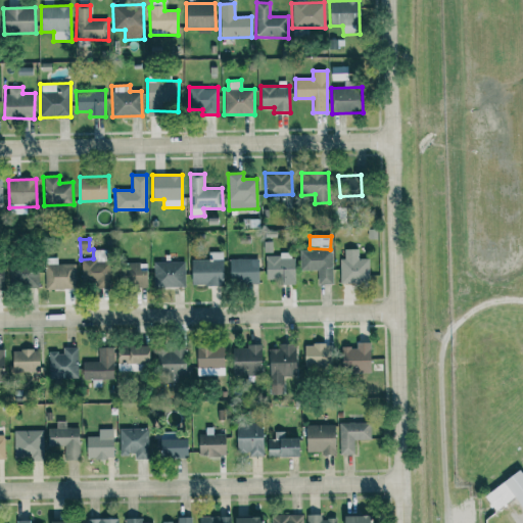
[(82,260),(82,286),(110,285),(109,249),(94,249),(94,259),(82,260)]
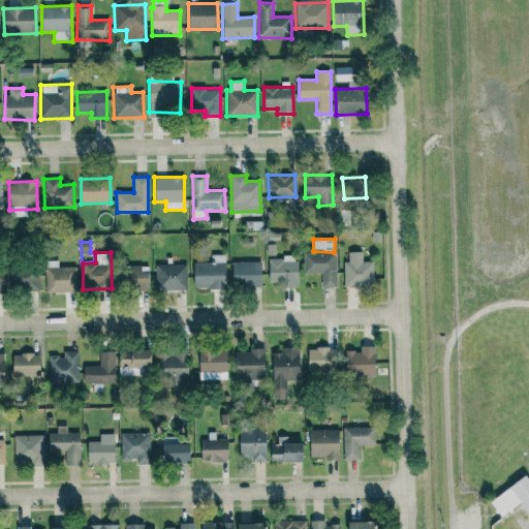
[(321,287),(337,287),(336,252),(303,253),(303,274),(321,273),(321,287)]
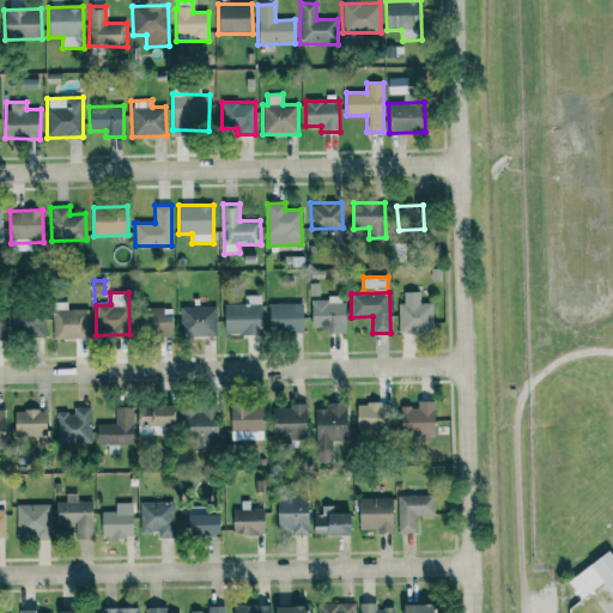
[(261,295),(244,295),(244,303),(223,303),(224,335),(261,334),(261,295)]
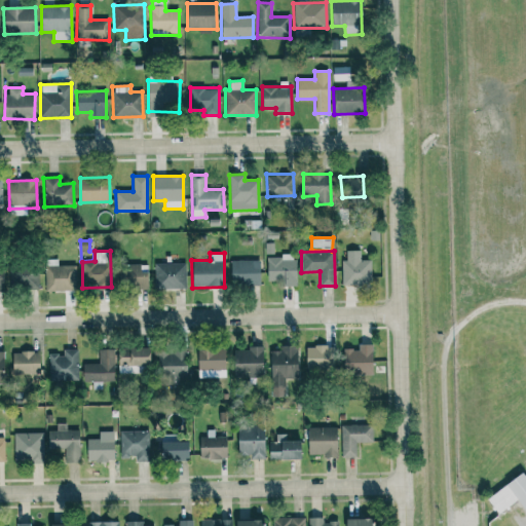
[(267,280),(284,280),(284,287),(296,286),(295,255),(266,256),(267,280)]
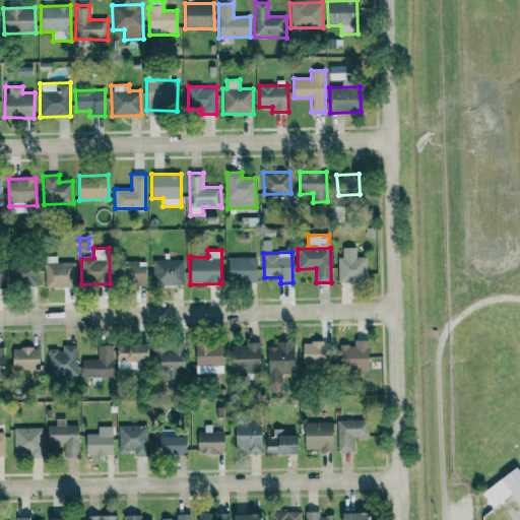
[(45,287),(76,286),(76,262),(57,262),(57,256),(44,256),(45,287)]
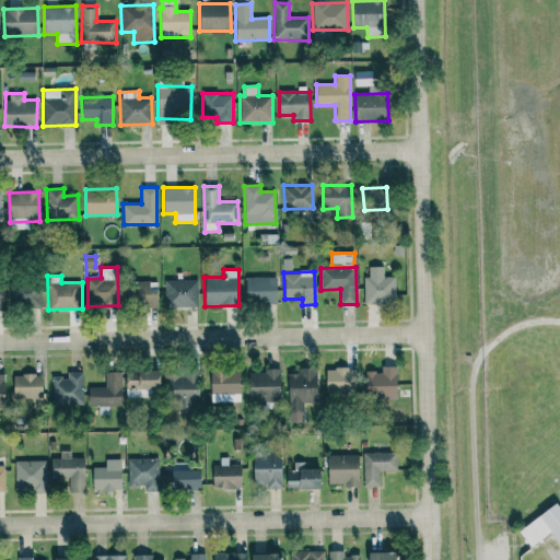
[(245,303),(276,304),(277,277),(246,277),(245,303)]
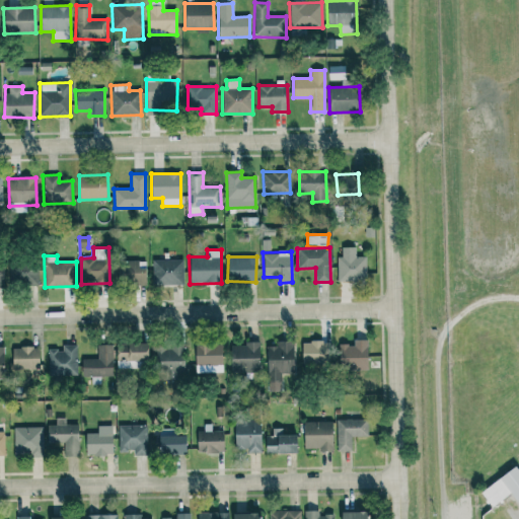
[(337,256),(337,281),(366,281),(366,256),(337,256)]
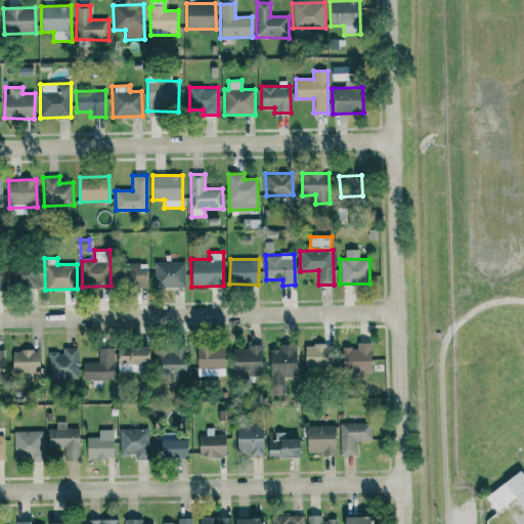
[(184,287),(184,261),(154,262),(154,288),(184,287)]
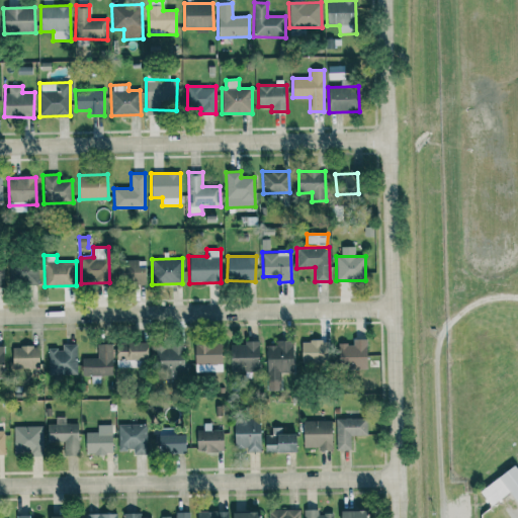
[(37,284),(37,261),(9,260),(8,284),(37,284)]
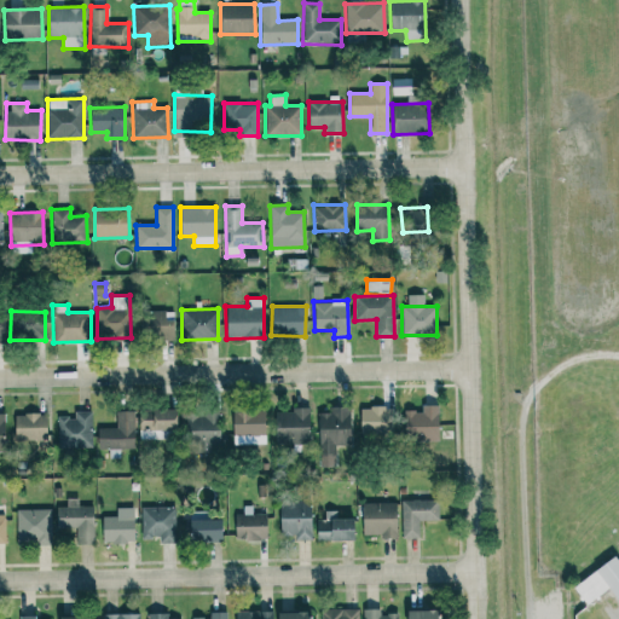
[(173,311),(145,311),(145,340),(173,340),(173,311)]
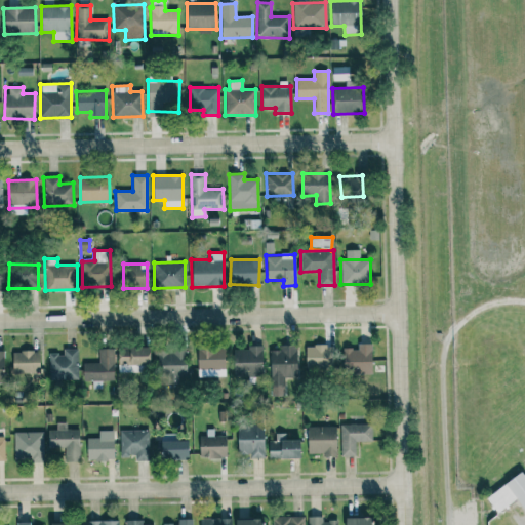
[(331,344),(305,345),(306,368),(332,367),(331,344)]
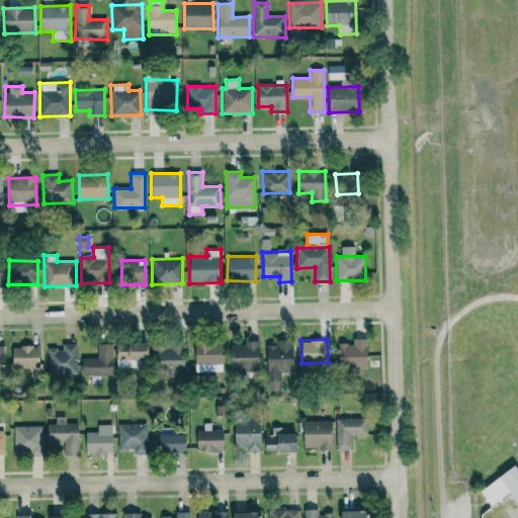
[(366,368),(367,339),(352,339),(352,344),(339,343),(339,367),(366,368)]
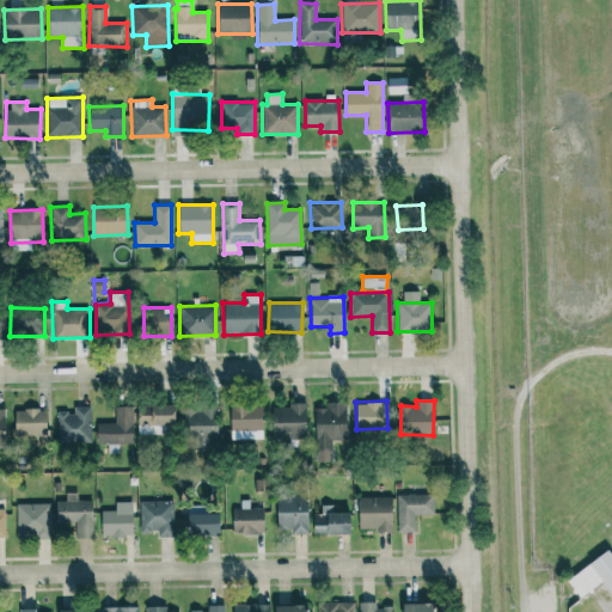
[(306,403),(288,402),(288,408),(273,407),(273,436),(305,436),(306,403)]
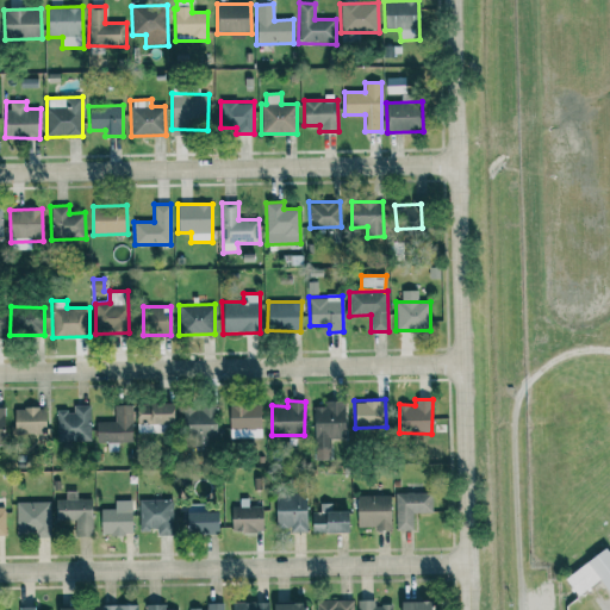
[(315,406),(313,459),(330,459),(330,437),(344,437),(344,400),(323,400),(323,406),(315,406)]
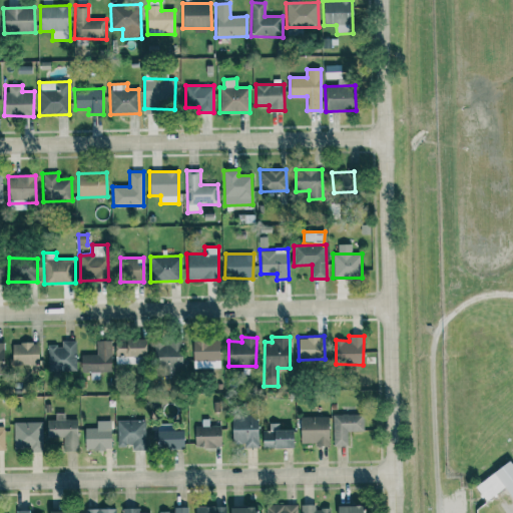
[(144,357),(145,340),(116,339),(115,356),(144,357)]
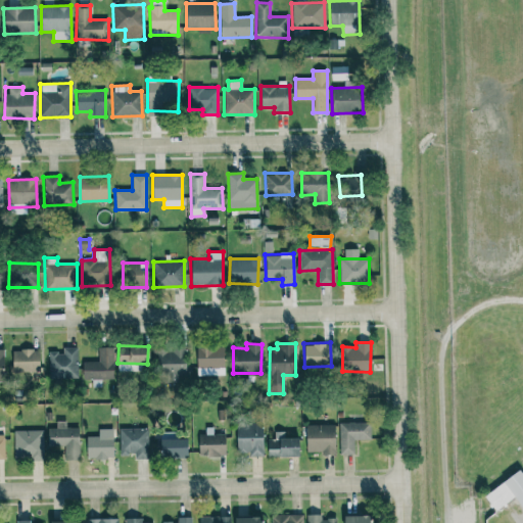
[(186,373),(185,345),(156,346),(157,373),(186,373)]
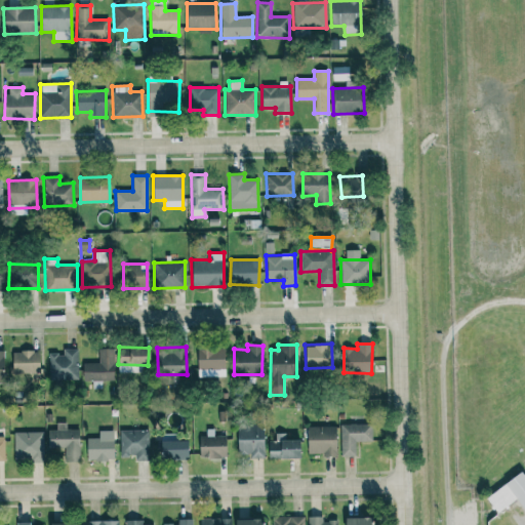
[(224,347),(197,349),(198,377),(226,376),(224,347)]
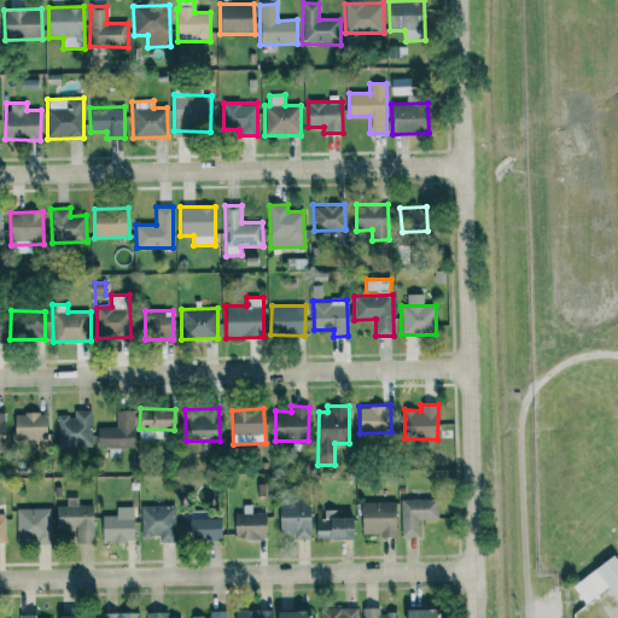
[(75,415),(57,415),(58,448),(93,448),(92,409),(75,410),(75,415)]
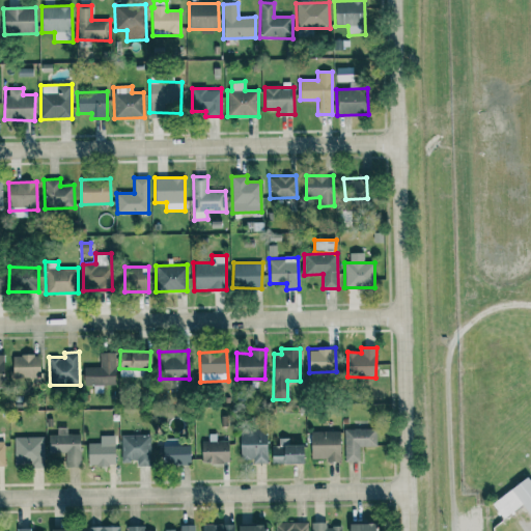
[(84,366),(84,385),(93,385),(93,392),(115,392),(115,353),(100,353),(101,366),(84,366)]
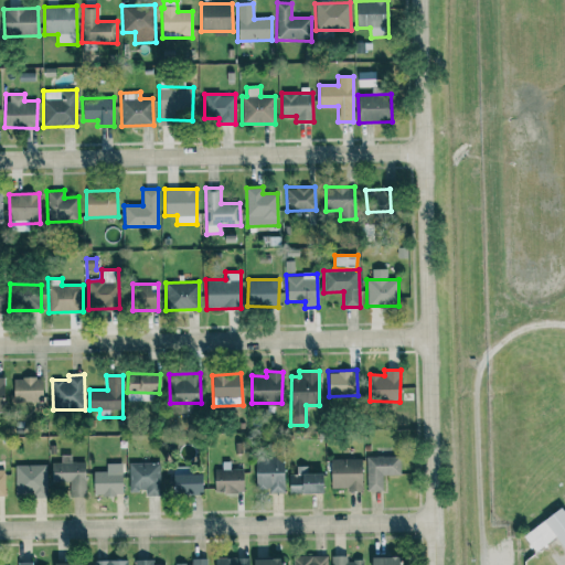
[(43,377),(13,379),(13,402),(43,402),(43,377)]
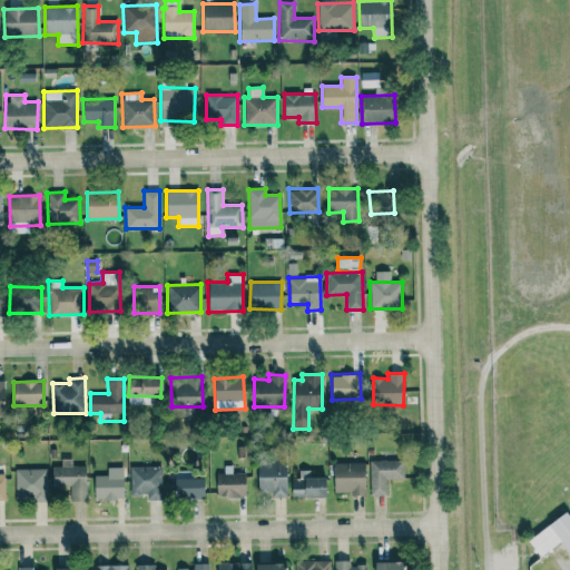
[(52,467),(52,485),(70,487),(70,500),(86,500),(86,467),(72,465),(72,459),(61,459),(61,467),(52,467)]
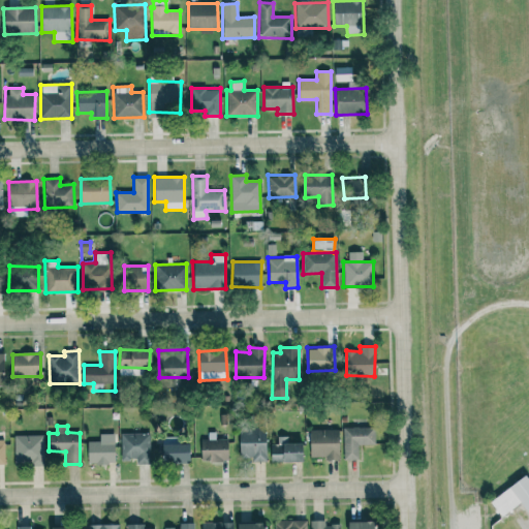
[(359,445),(375,444),(375,427),(343,428),(344,459),(359,459),(359,445)]
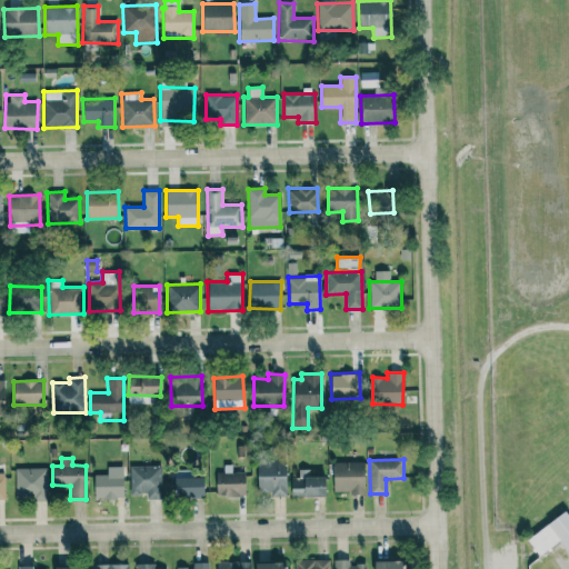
[(270,496),(286,496),(286,460),(257,461),(258,492),(270,491),(270,496)]
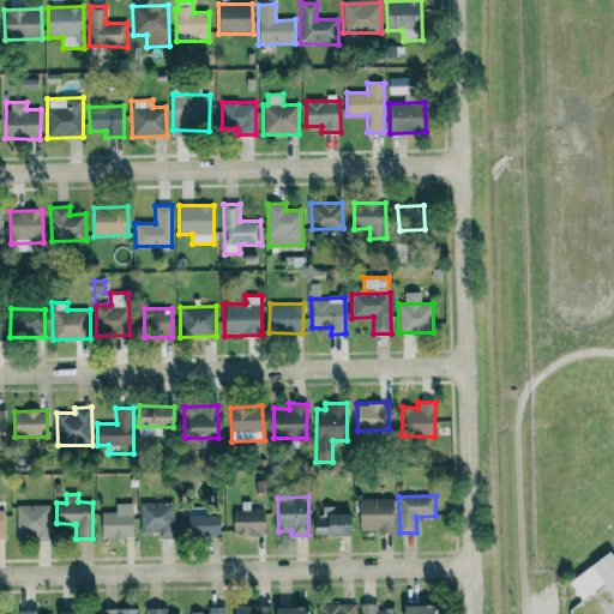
[(52,505),(40,505),(40,498),(28,499),(28,505),(17,505),(17,539),(52,539),(52,505)]
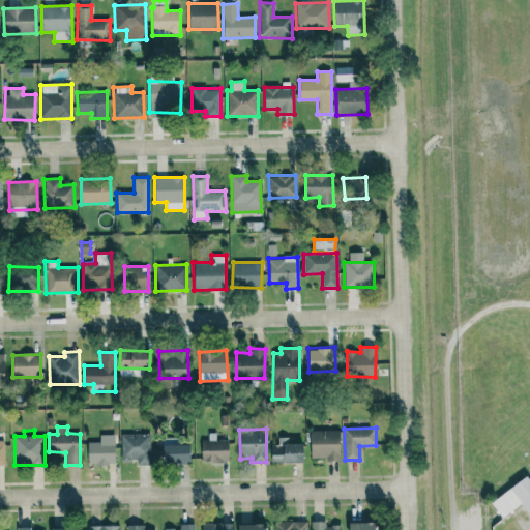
[(339,430),(310,431),(311,459),(340,459),(339,430)]
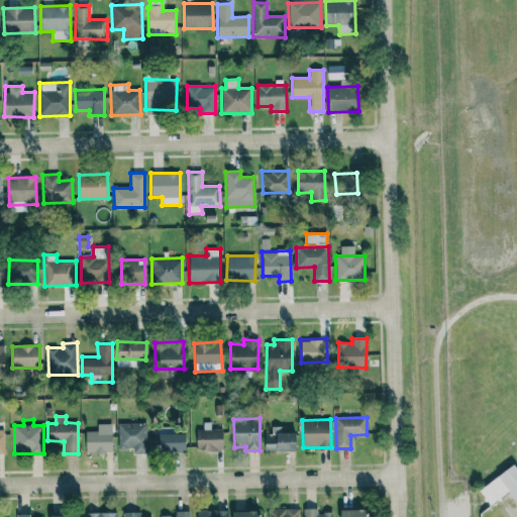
[(118,423),(118,449),(132,449),(132,453),(145,453),(146,423),(118,423)]
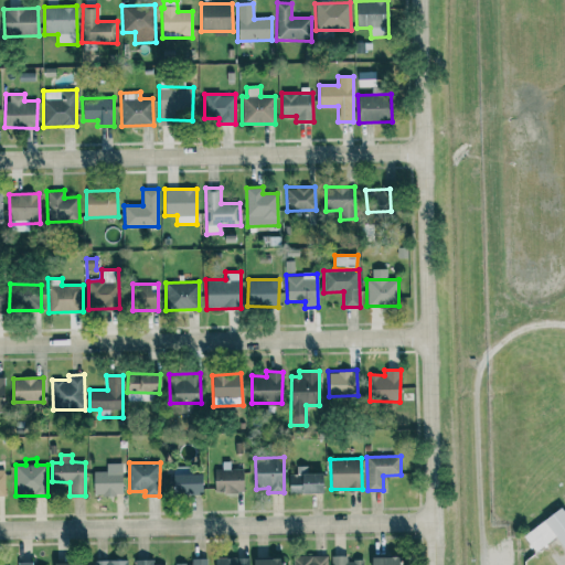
[(93,494),(121,494),(123,464),(106,464),(106,471),(93,471),(93,494)]
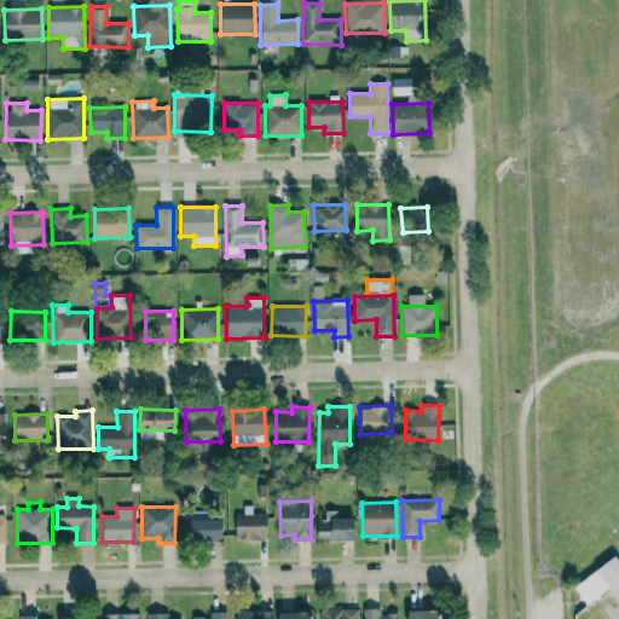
[(316,519),(317,541),(353,541),(353,518),(337,518),(337,510),(324,510),(324,519),(316,519)]
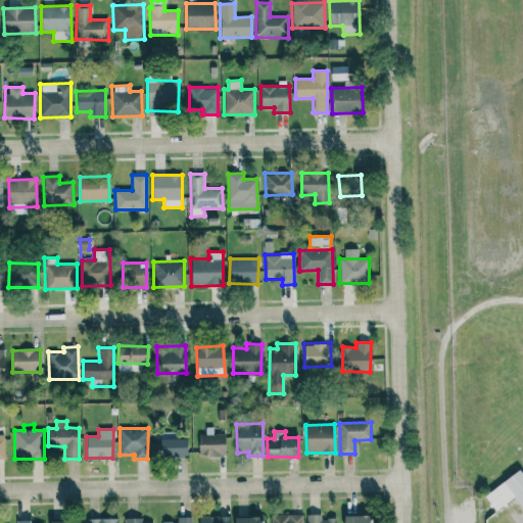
[(177,432),(160,432),(159,457),(186,457),(186,438),(177,438),(177,432)]
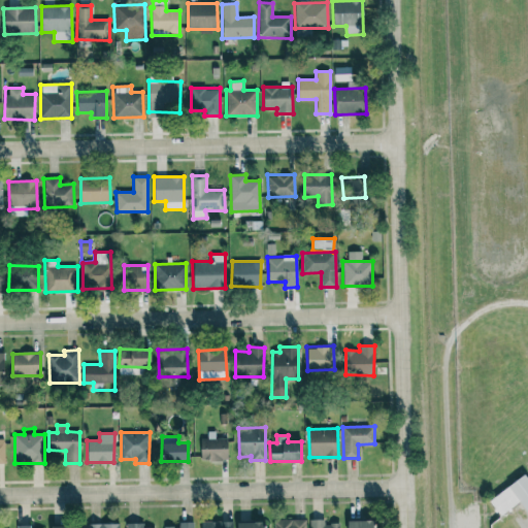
[(227,461),(227,438),(200,438),(200,460),(227,461)]
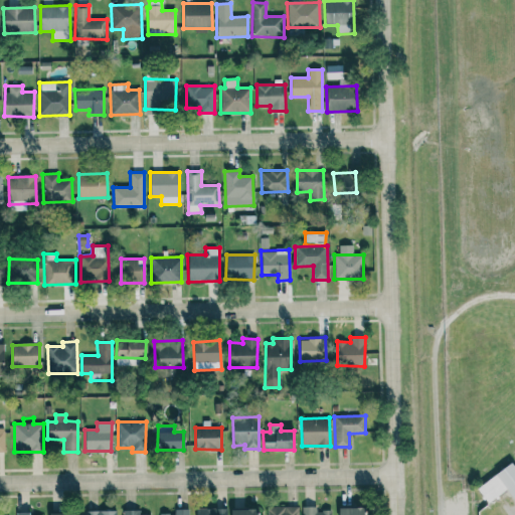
[(514,500),(497,478),(514,464),(514,500)]
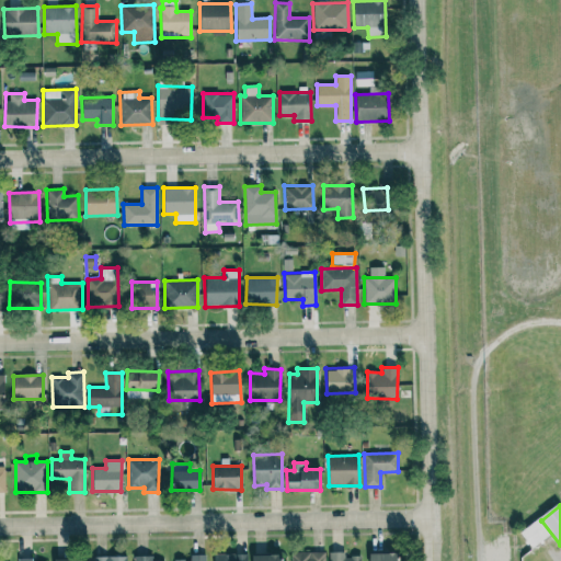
[(324,560),(324,551),(290,552),(290,560),(324,560)]
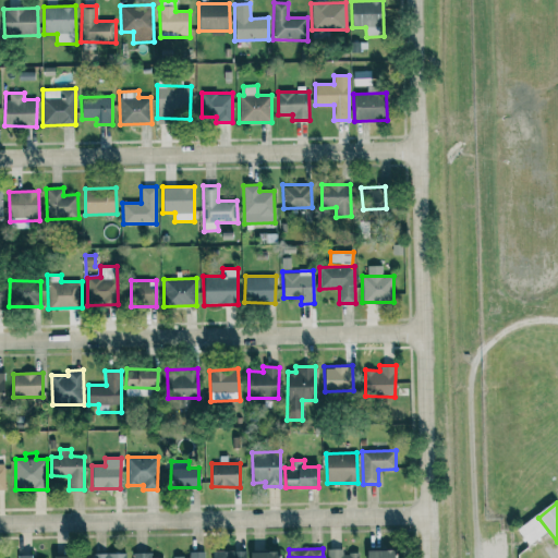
[(342,549),(327,548),(327,557),(358,557),(359,553),(342,553),(342,549)]
